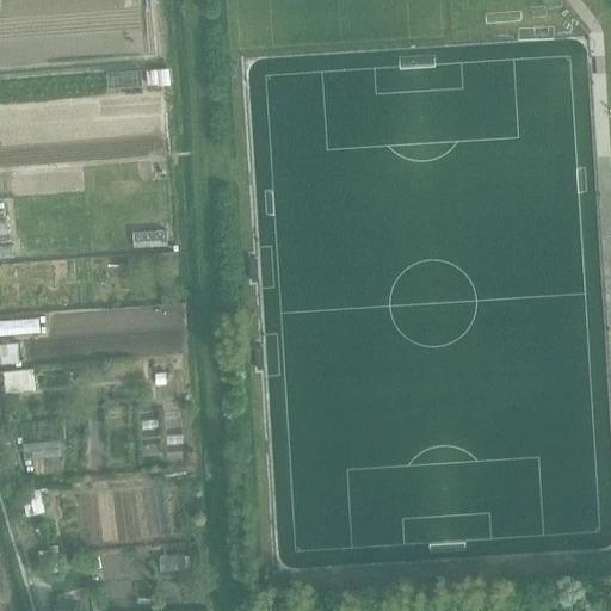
[(11,8),(0,8),(0,45),(1,61),(53,57),(51,43),(38,44),(37,28),(12,30),(11,8)]
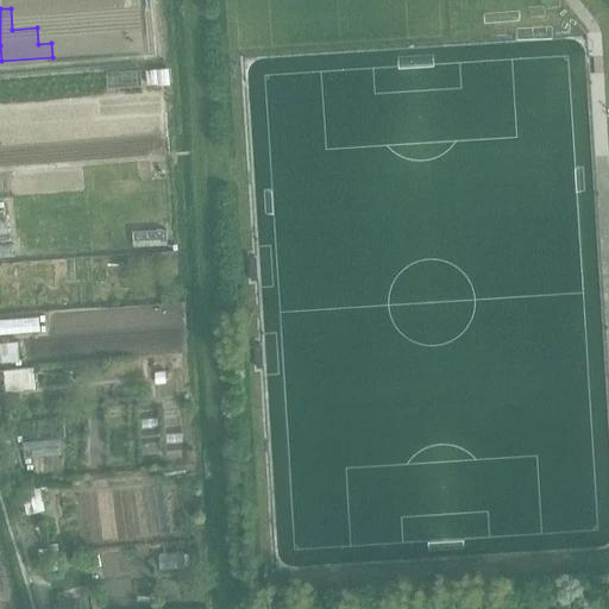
[(156,68),(146,69),(148,83),(157,82),(156,68)]
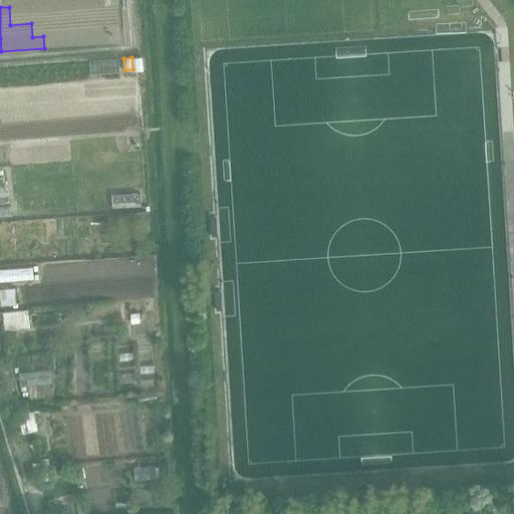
[(0,107),(0,125),(10,126),(10,107),(0,107)]
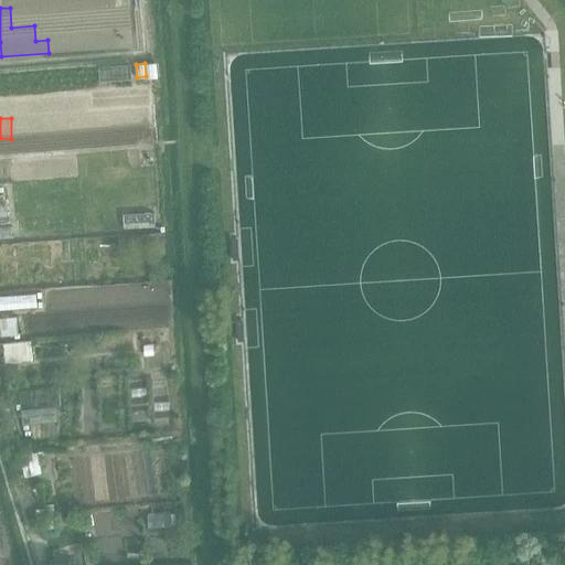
[(151,148),(140,149),(140,161),(151,161),(151,148)]
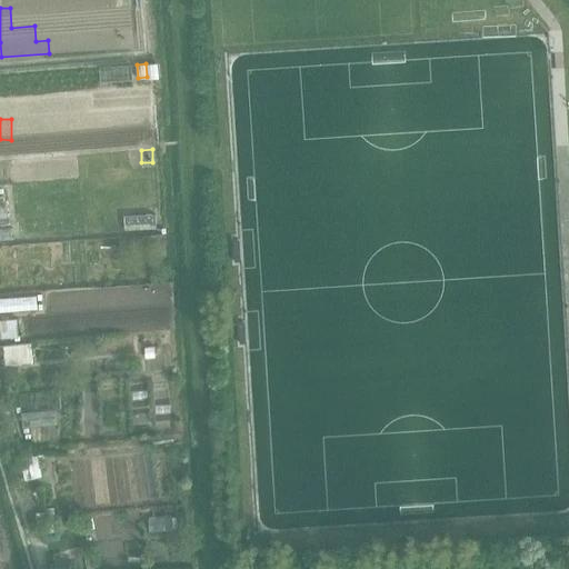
[(155,215),(141,215),(141,229),(155,228),(155,215)]
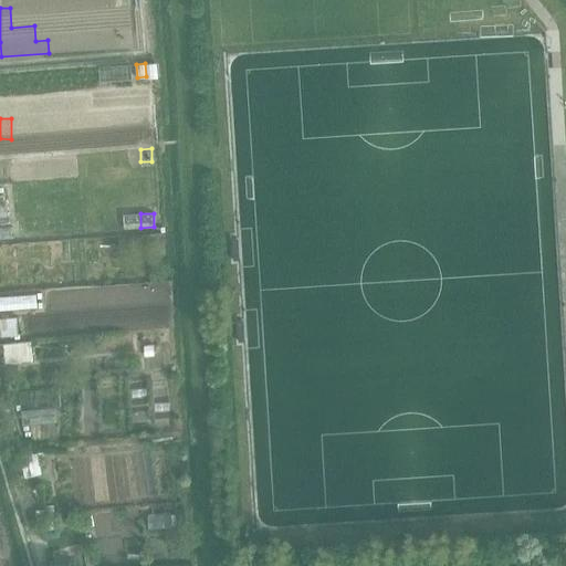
[(0,216),(0,227),(17,227),(16,215),(0,216)]
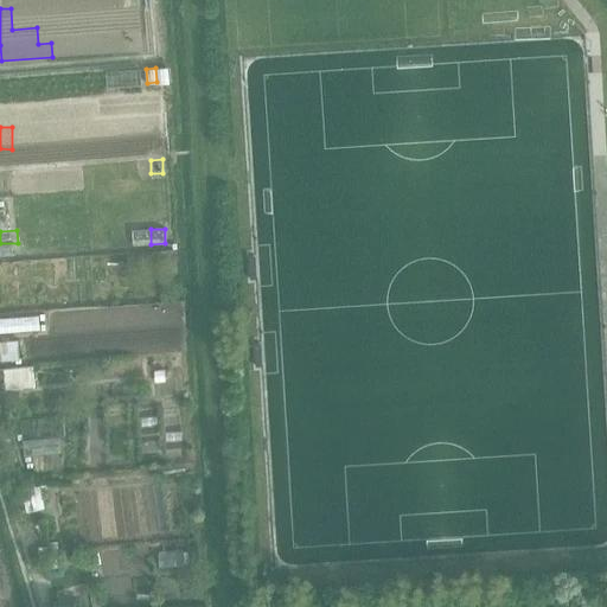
[(18,339),(0,340),(0,360),(19,359),(18,339)]
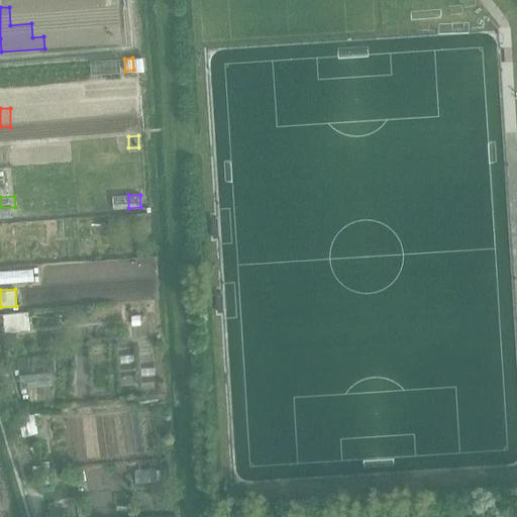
[(26,312),(2,315),(4,331),(28,329),(26,312)]
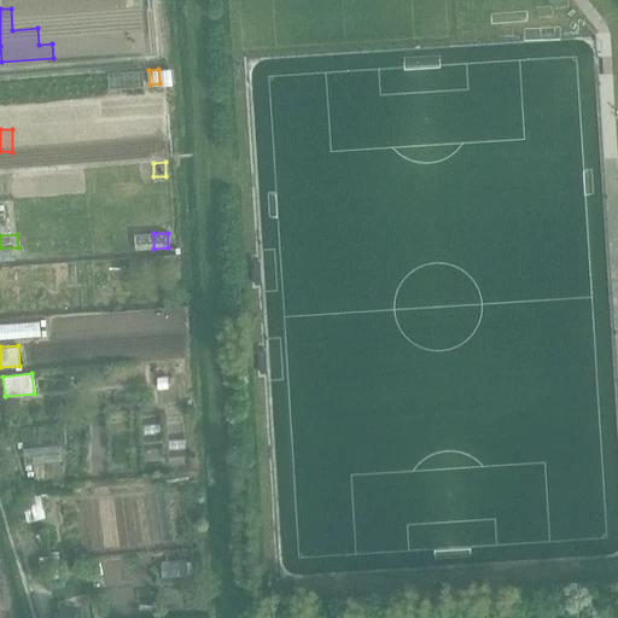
[(167,377),(157,378),(158,389),(168,388),(167,377)]
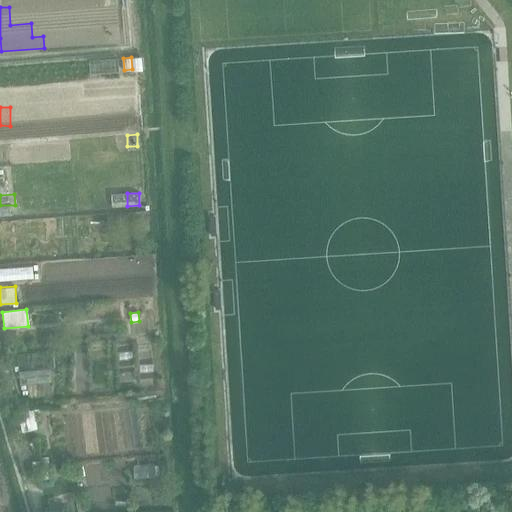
[(34,408),(18,412),(22,431),(39,427),(34,408)]
